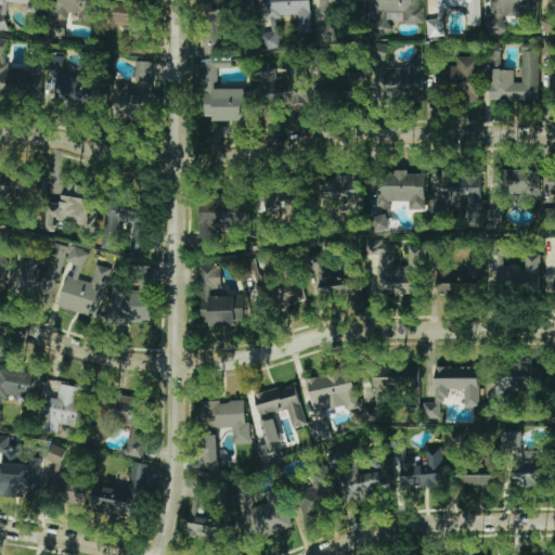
[(41,14),(42,0),(0,0),(0,30),(2,31),(5,2),(25,3),(24,12),(41,14)]
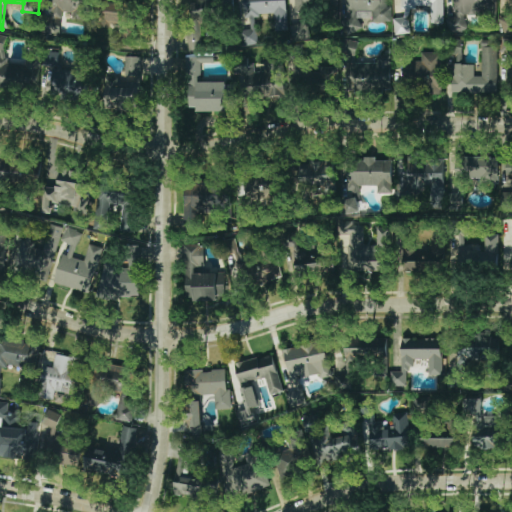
[(89,21),(91,0),(54,0),(52,24),(65,25),(66,19),(89,21)]
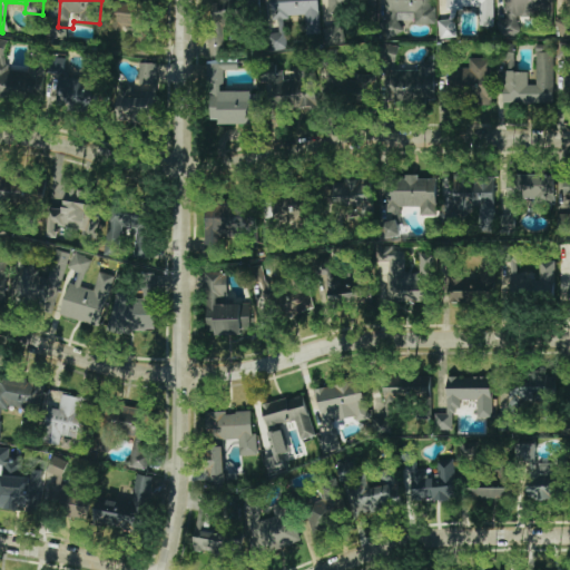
[(145,55),(153,7),(112,0),(107,28),(135,33),(131,52),(145,55)]
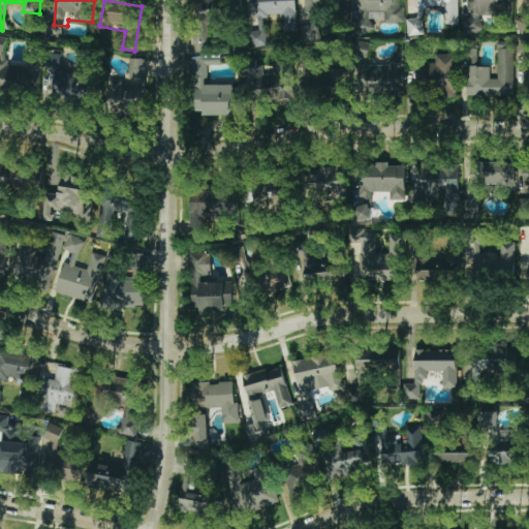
[(200,0),(201,21),(240,20),(239,0),(200,0)]
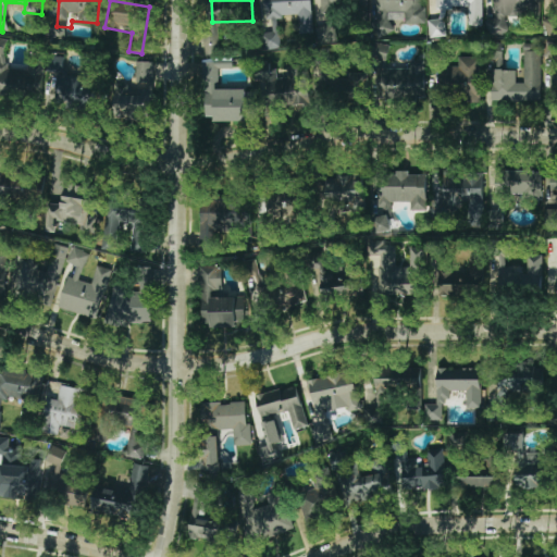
[(313,33),(310,0),(263,0),(265,16),(269,16),(270,31),(263,32),(264,49),(280,48),(276,15),(297,14),(298,34),(313,33)]
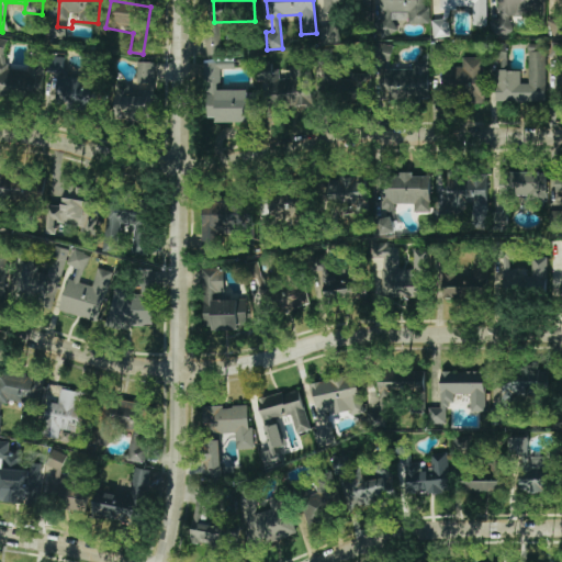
[(371,0),(322,0),(322,10),(371,9),(371,0)]
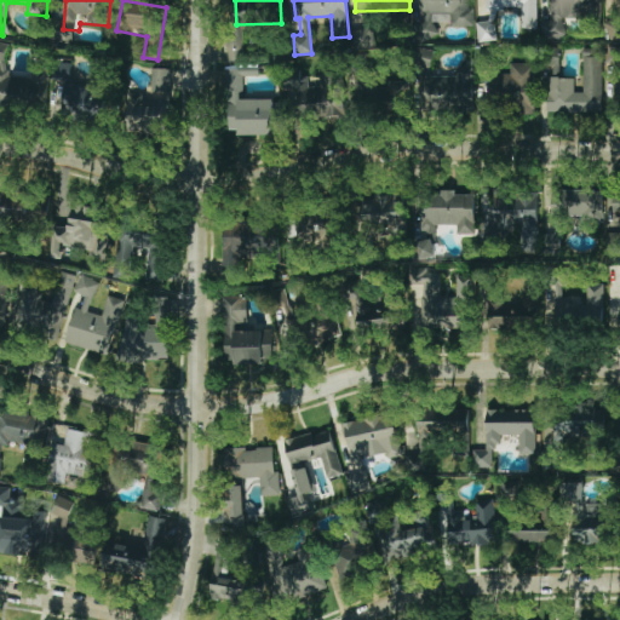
[(474,26),(474,7),(469,7),(469,0),(424,0),(424,22),(451,22),(451,26),(474,26)]
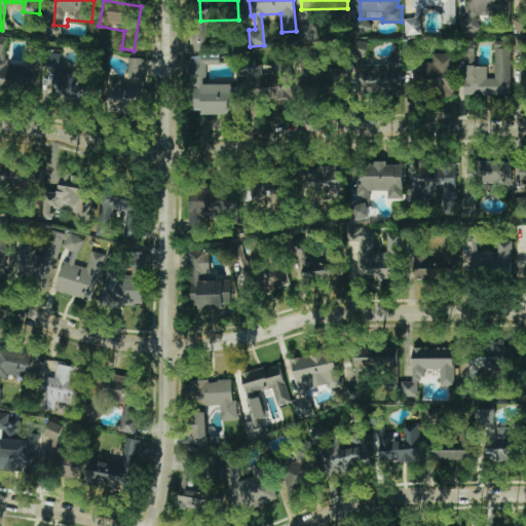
[(456,24),(454,0),(412,0),(413,17),(405,19),(405,35),(421,34),(420,7),(441,6),(442,24),(456,24)]
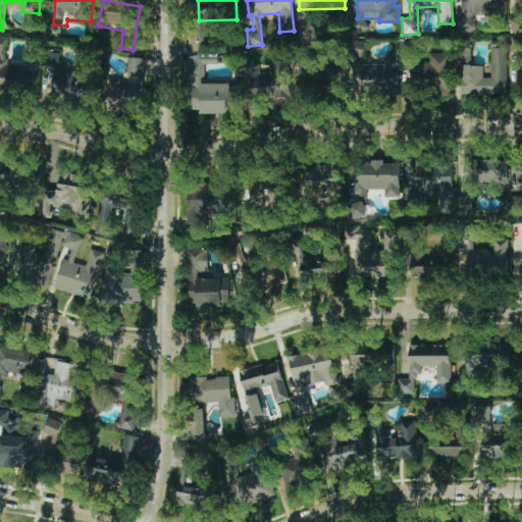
[(506,0),(461,0),(462,17),(456,17),(456,33),(475,33),(475,14),(506,14),(506,0)]
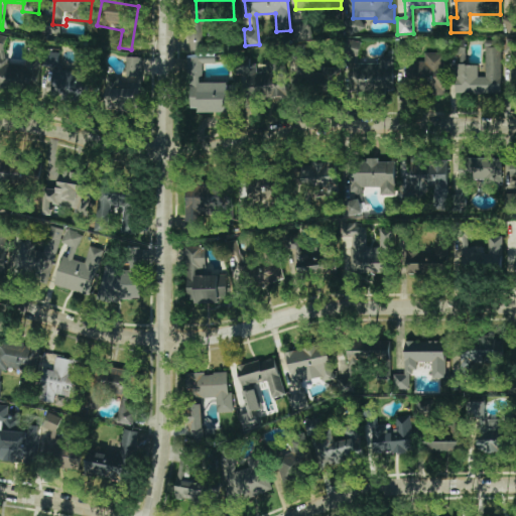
[(506,31),(515,30),(515,15),(505,15),(506,31)]
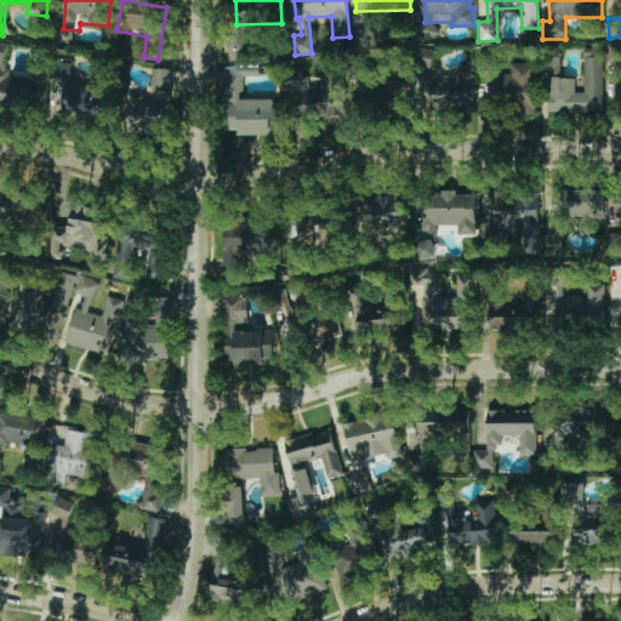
[(228,30),(228,60),(244,60),(243,30),(228,30)]
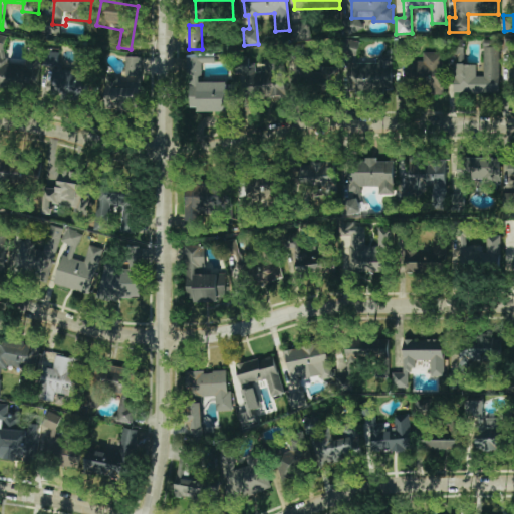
[(513,52),(513,39),(503,39),(503,52),(513,52)]
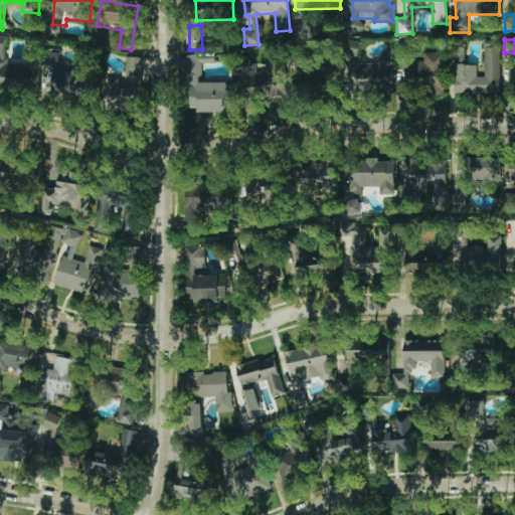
[(0,88),(39,88),(39,57),(25,57),(25,63),(5,63),(5,42),(0,41),(0,88)]
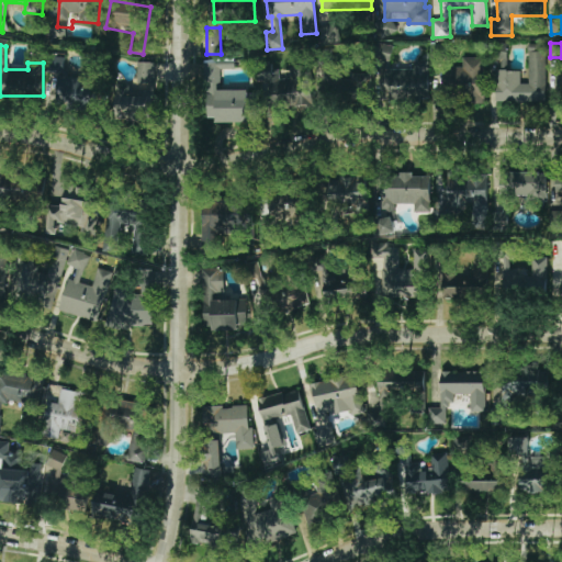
[(495,101),(546,102),(546,51),(528,51),(528,83),(520,82),(520,70),(507,69),(507,47),(495,47),(495,101)]
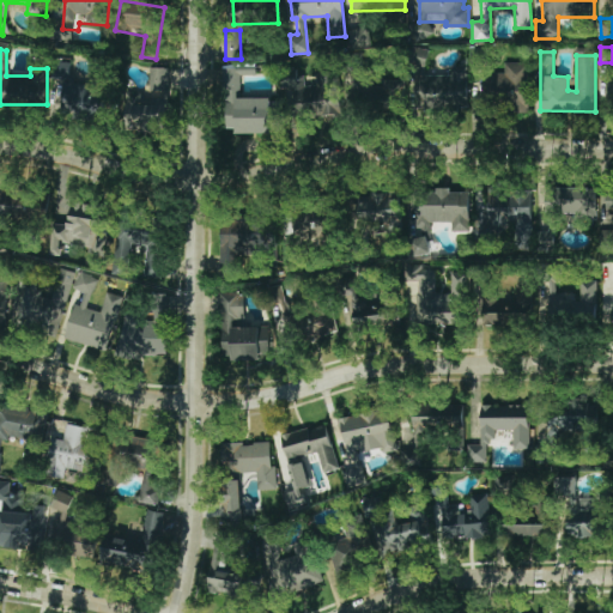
[(528,108),(528,62),(505,62),(505,78),(480,78),(480,107),(528,108)]
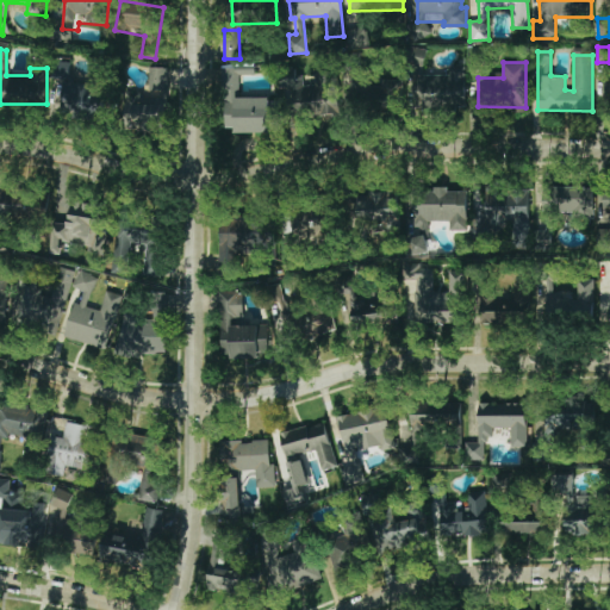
[(151,91),(168,89),(167,66),(150,67),(151,91)]
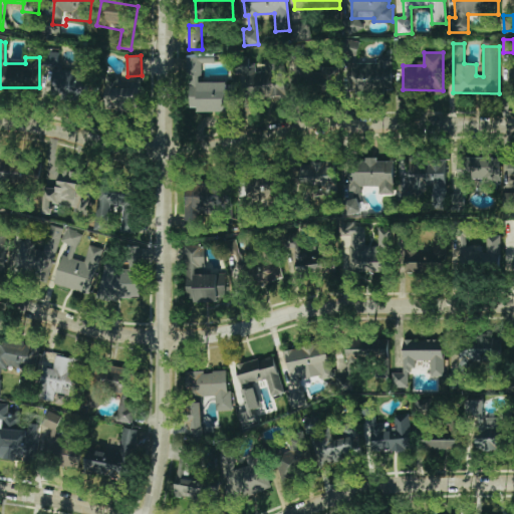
[(351,62),(352,90),(393,89),(392,55),(377,55),(377,61),(351,62)]
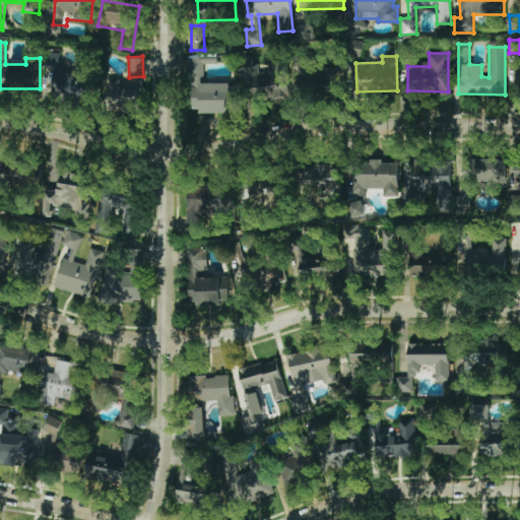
[(251,57),(237,58),(239,73),(252,72),(251,57)]
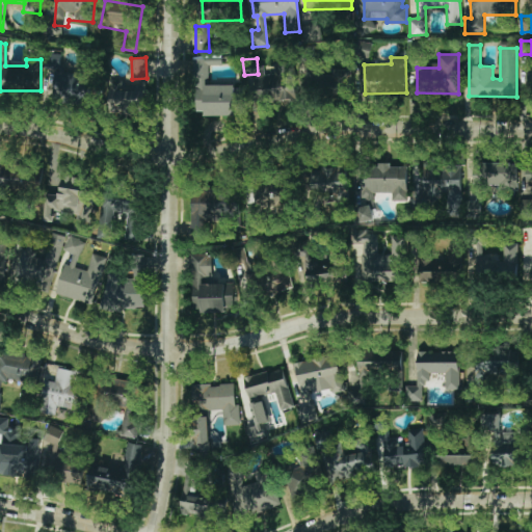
[(294,101),(293,64),(274,65),(275,74),(251,75),(251,85),(265,84),(265,91),(274,91),(275,101),(294,101)]
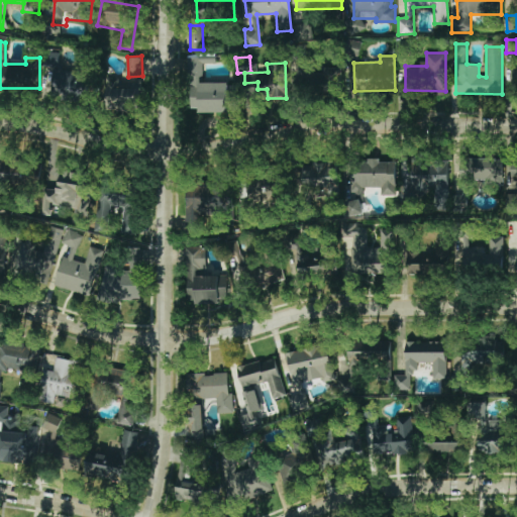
[(341,67),(299,68),(299,90),(341,89),(341,67)]
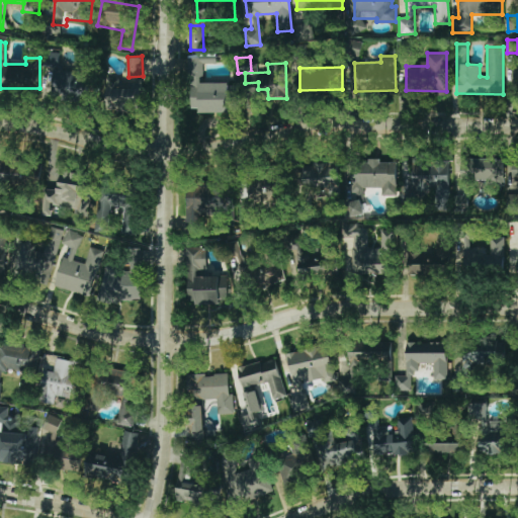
[(87,101),(88,79),(77,79),(78,71),(53,70),(52,99),(87,101)]
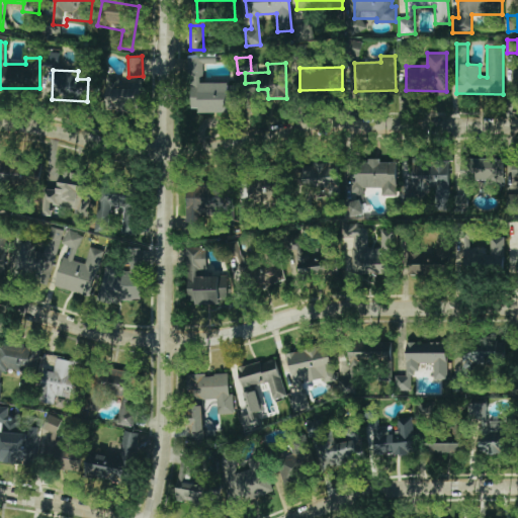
[(105,84),(104,109),(139,111),(140,85),(105,84)]
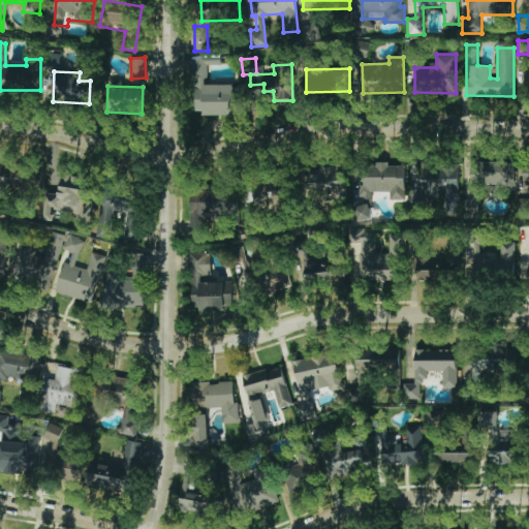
[(459,170),(441,170),(441,161),(421,161),(421,184),(411,184),(411,203),(445,203),(445,210),(458,210),(459,170)]
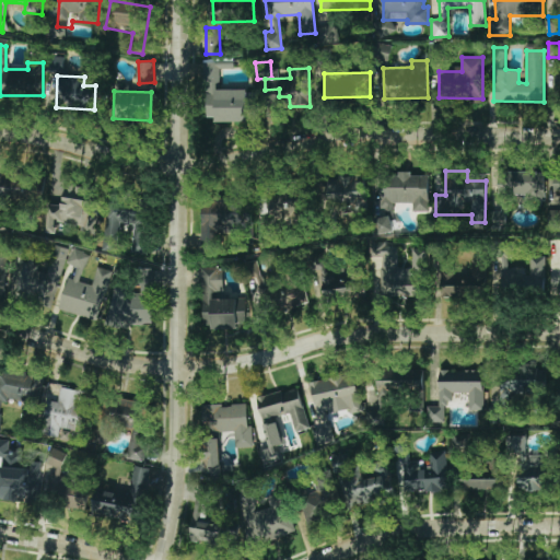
[(544,200),(545,172),(498,171),(497,210),(490,210),(489,228),(506,228),(508,195),(524,195),(524,200),(544,200)]
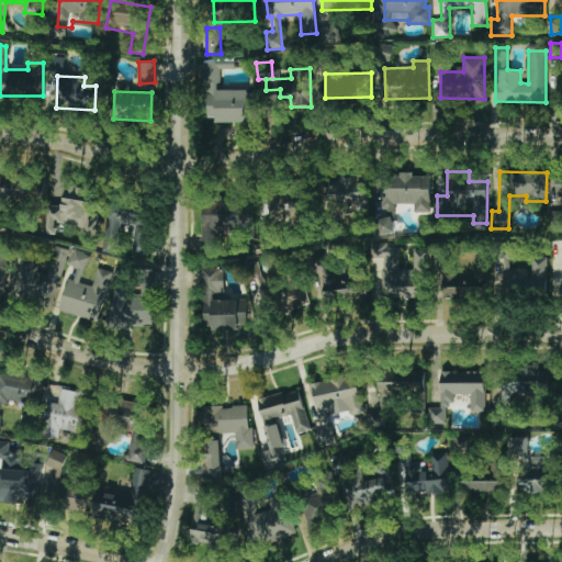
[(414,203),(414,212),(430,212),(430,173),(382,173),(382,210),(393,210),(393,203),(414,203)]
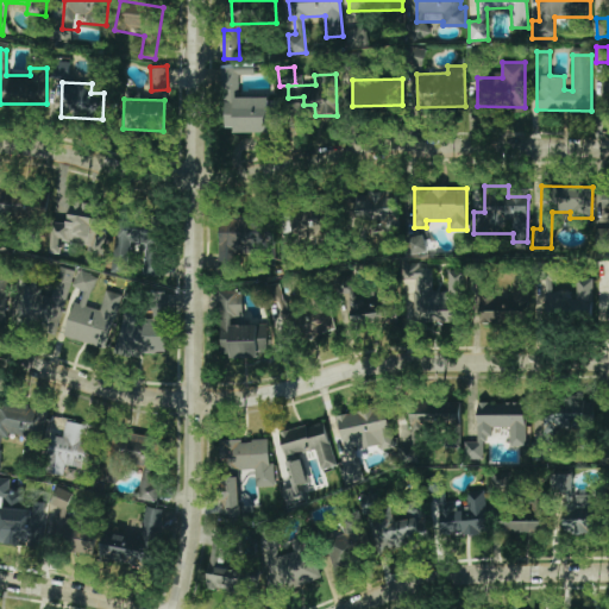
[(362,190),(360,218),(396,219),(397,193),(362,190)]
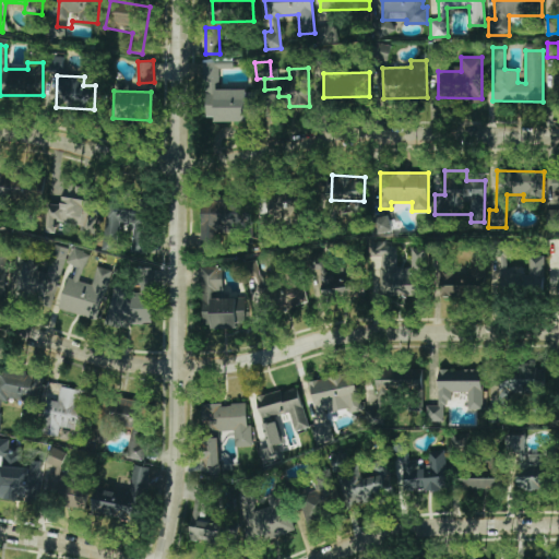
[(96,229),(100,202),(92,201),(94,189),(63,186),(61,205),(47,203),(44,232),(55,234),(56,224),(96,229)]
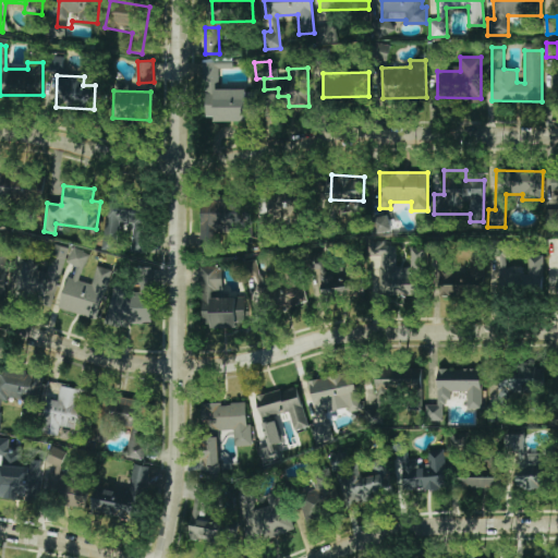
[(201,243),(217,243),(217,228),(241,228),(241,197),(201,197),(201,243)]
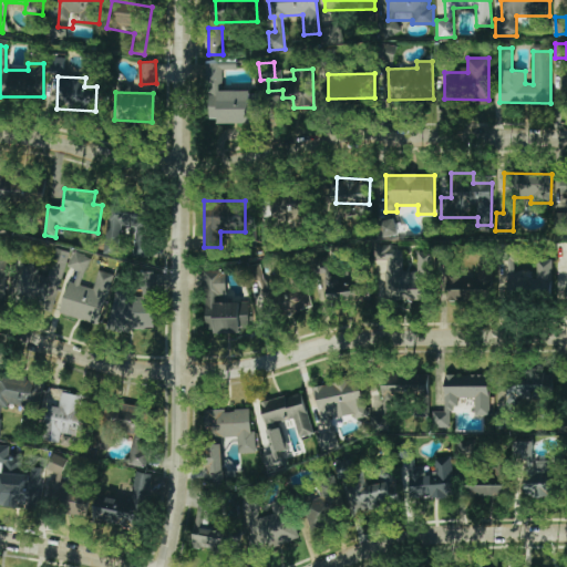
[(147,256),(150,209),(107,208),(106,254),(120,255),(121,226),(135,226),(134,255),(147,256)]
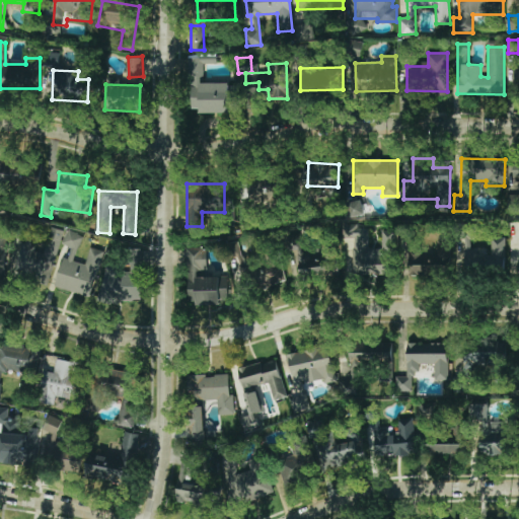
[(63,230),(50,227),(44,250),(28,246),(33,225),(24,223),(13,268),(51,277),(63,230)]
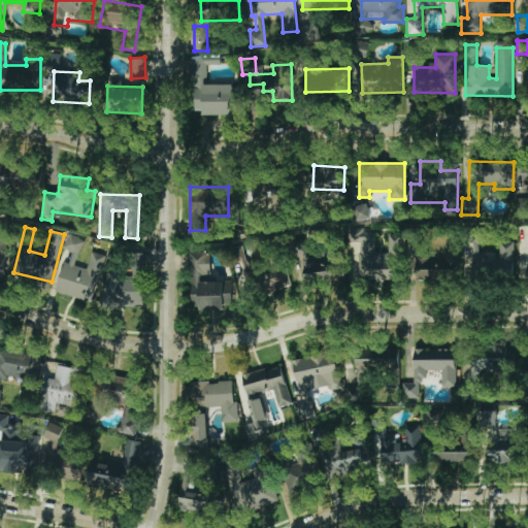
[(358,277),(403,276),(402,234),(389,234),(389,253),(375,254),(374,230),(351,230),(352,254),(358,254),(358,277)]
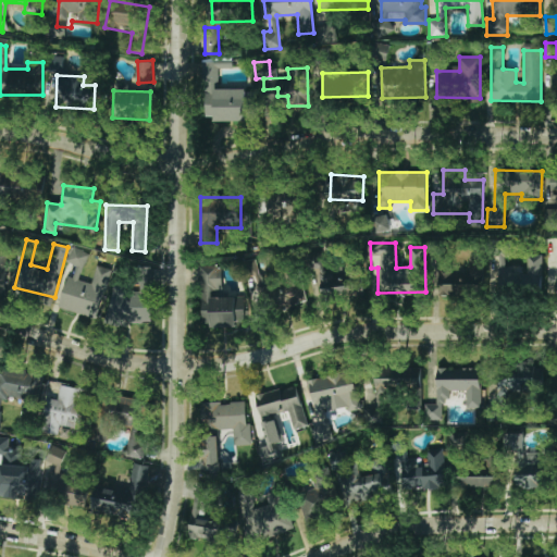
[(67,261),(84,268),(89,252),(73,246),(67,261)]
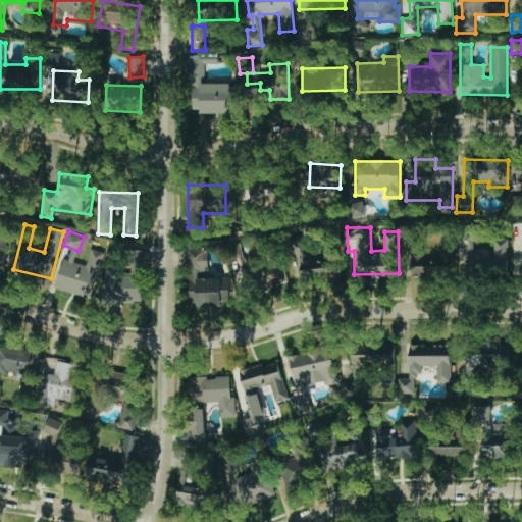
[(508,240),(493,239),(493,254),(473,254),(473,241),(477,241),(477,230),(465,230),(464,270),(508,271),(508,240)]
